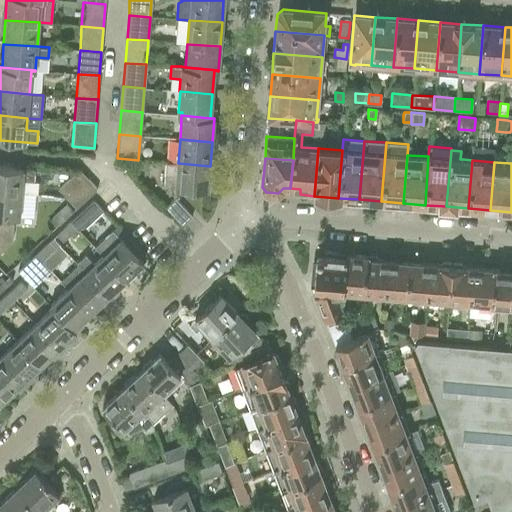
[(165,175),(164,187),(208,190),(210,166),(178,163),(177,175),(165,175)]
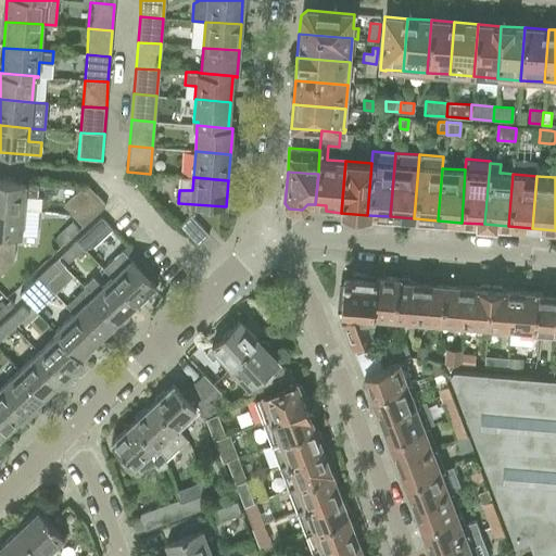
[(0,180),(0,207),(23,210),(24,196),(37,197),(38,184),(0,180)]
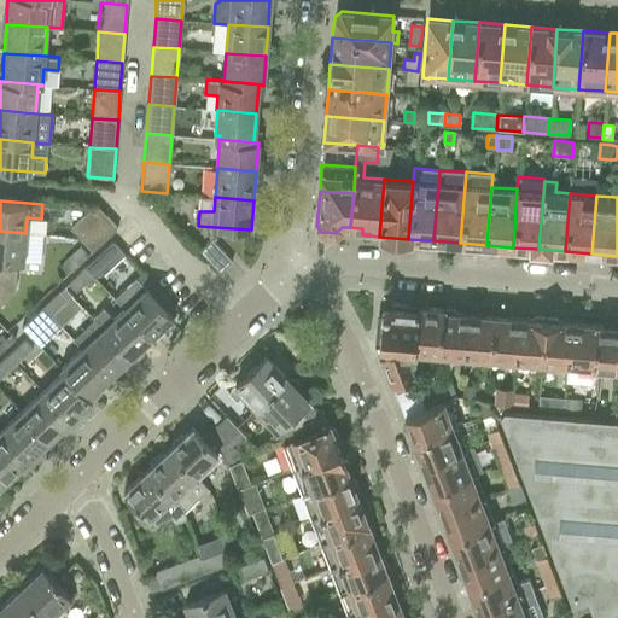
[(70,228),(81,240),(106,216),(95,204),(70,228)]
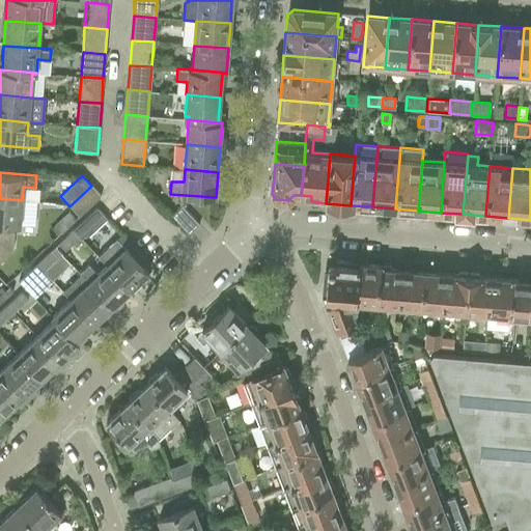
[(91,186),(70,206),(79,216),(101,195),(91,186)]
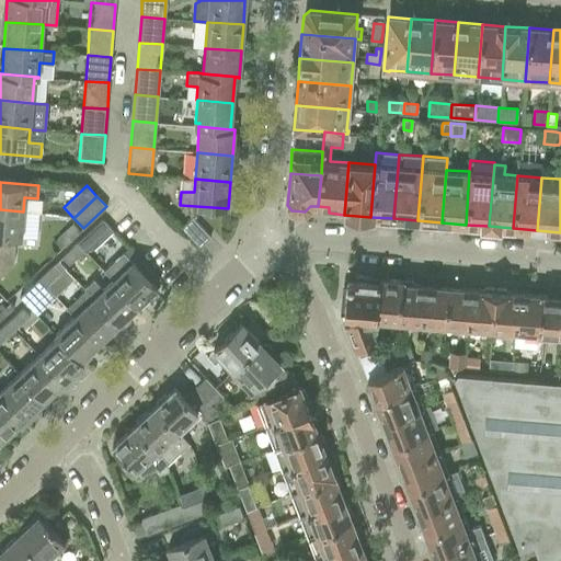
[(0,209),(0,236),(15,237),(21,238),(23,212),(0,209)]
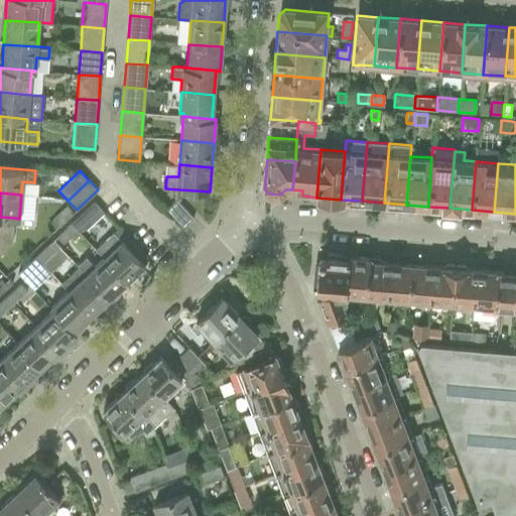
[(165,211),(181,228),(192,218),(175,201),(165,211)]
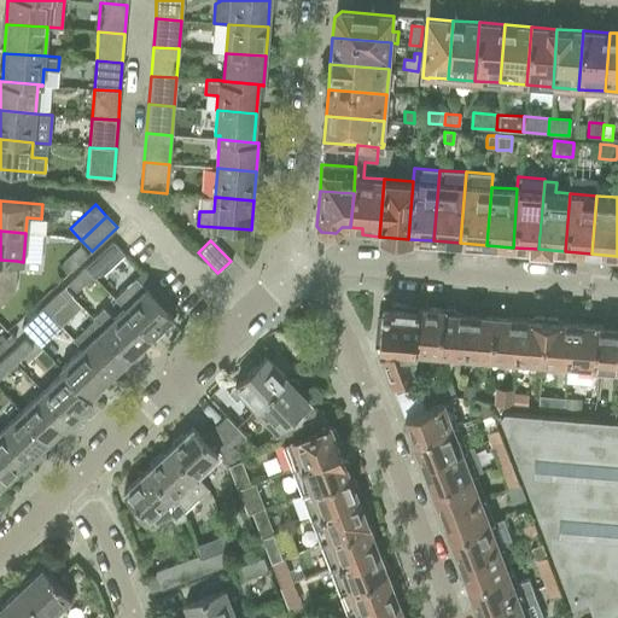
[(91,262),(85,267),(94,278),(100,272),(103,275),(124,255),(112,242),(91,262)]
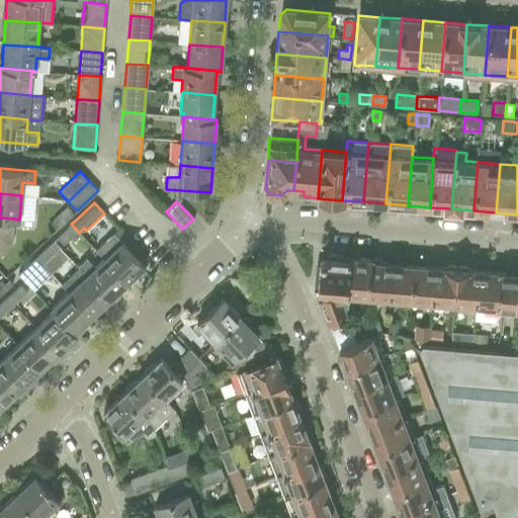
[(55,218),(54,219),(60,225),(61,224),(62,223),(73,212),(67,206),(55,218)]
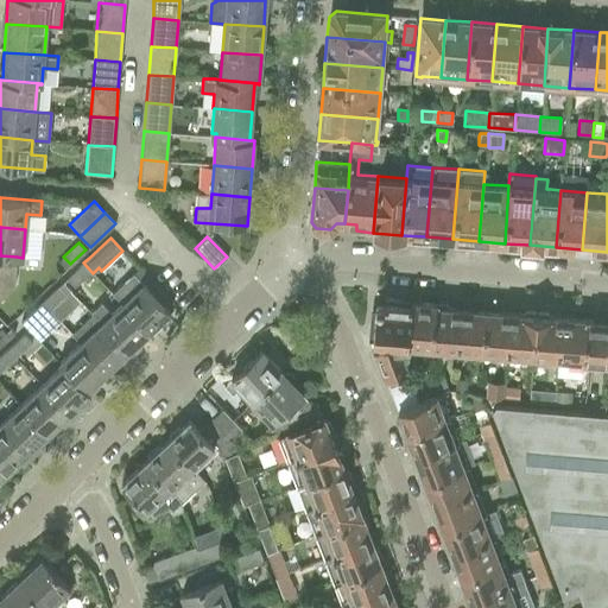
[(0,298),(14,285),(17,257),(0,255),(0,298)]
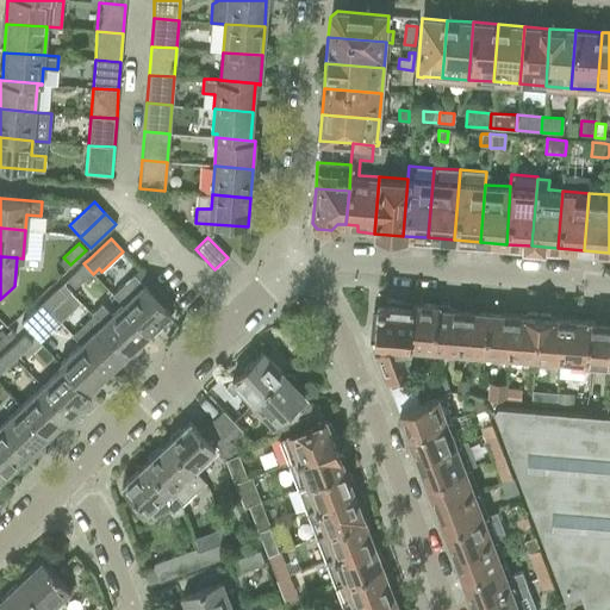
[(73,274),(67,279),(75,287),(87,277),(89,278),(92,275),(93,274),(83,263),(82,265),(73,274)]
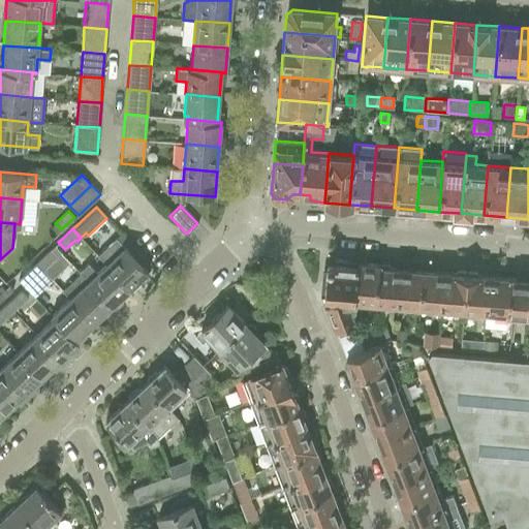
[(107,247),(98,255),(105,263),(129,288),(148,272),(116,239),(107,247)]
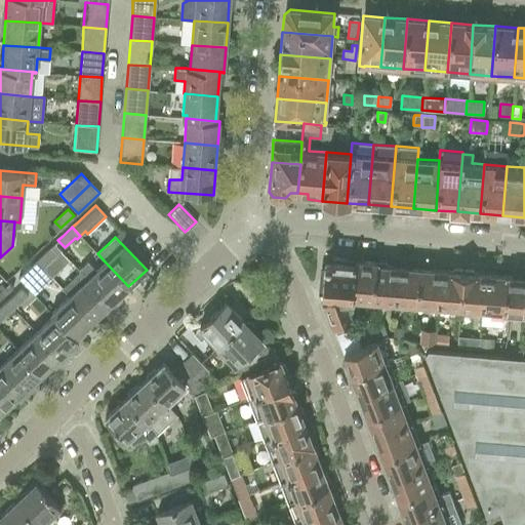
[(50,247),(36,260),(42,268),(56,253),(50,247)]
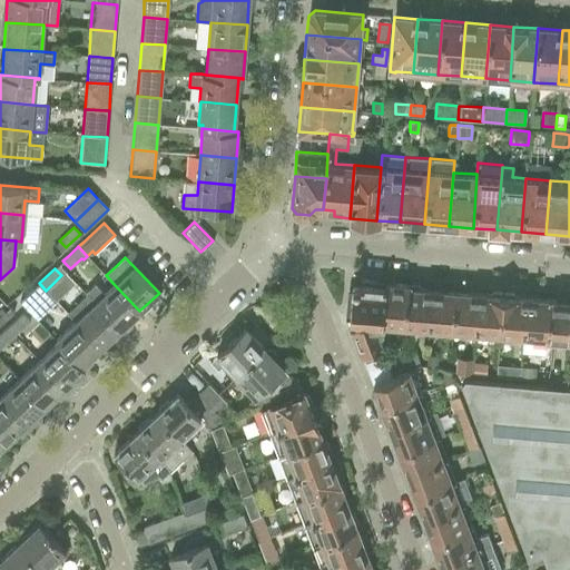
[(85,292),(86,294),(119,330),(139,311),(114,284),(106,293),(96,282),(85,292)]
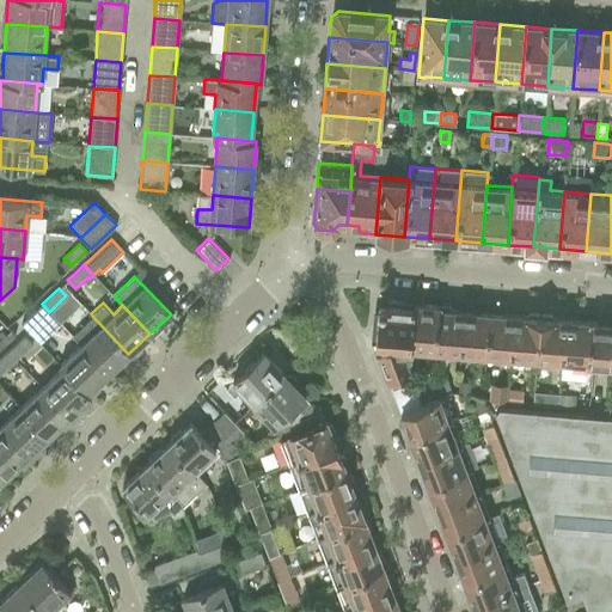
[(410,349),(410,348),(414,305),(385,303),(378,308),(377,312),(374,312),(373,329),(377,329),(374,346),(410,349)]
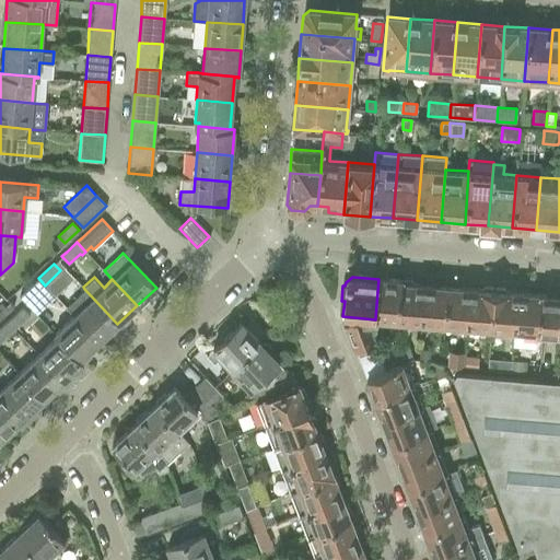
[(25,291),(23,293),(30,300),(32,298),(34,295),(45,286),(38,278),(25,291)]
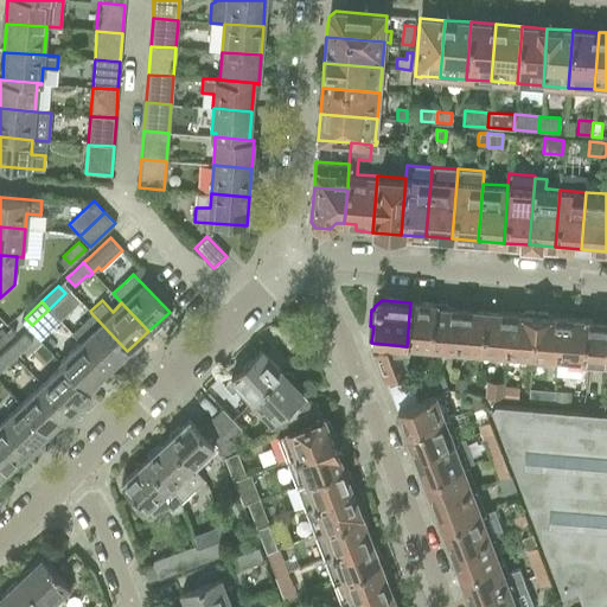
[(436,304),(410,302),(407,345),(433,347),(436,304)]
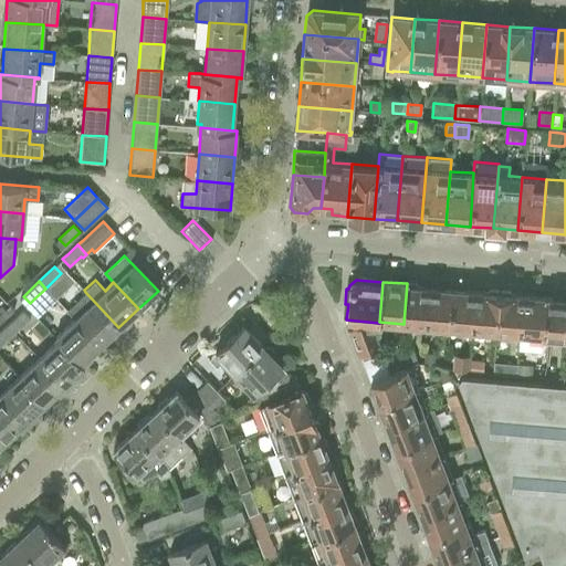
[(404,324),(427,326),(430,289),(416,287),(412,284),(407,283),(404,324)]
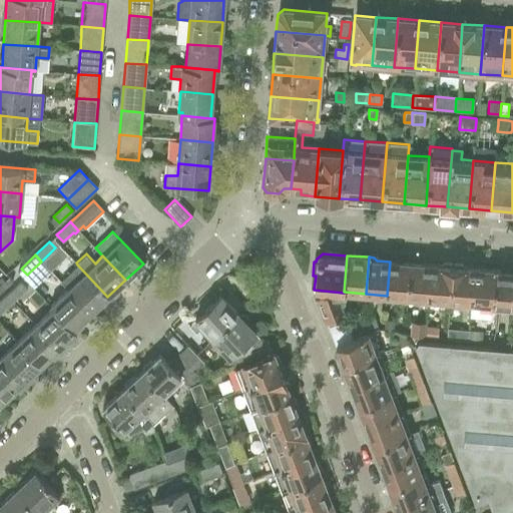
[(387,296),(408,298),(411,263),(390,262),(387,296)]
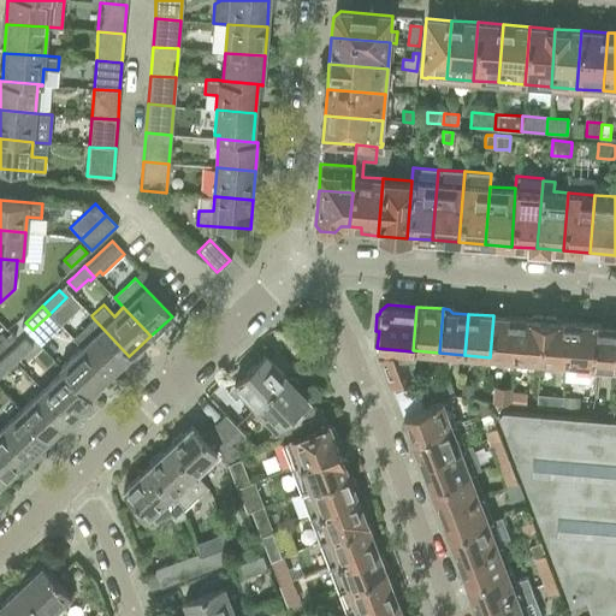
[(493,315),(490,357),(502,357),(501,367),(514,368),(514,366),(519,318),(493,315)]
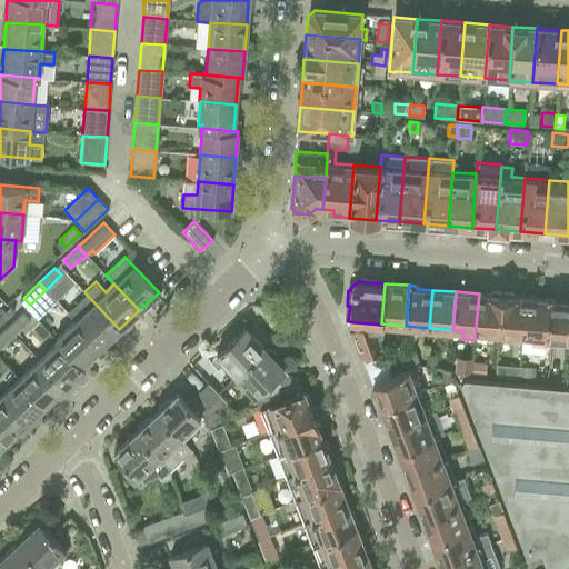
[(479,293),(475,338),(479,339),(481,342),(493,343),(498,340),(499,333),(502,292),(489,291),(487,295),(479,293)]
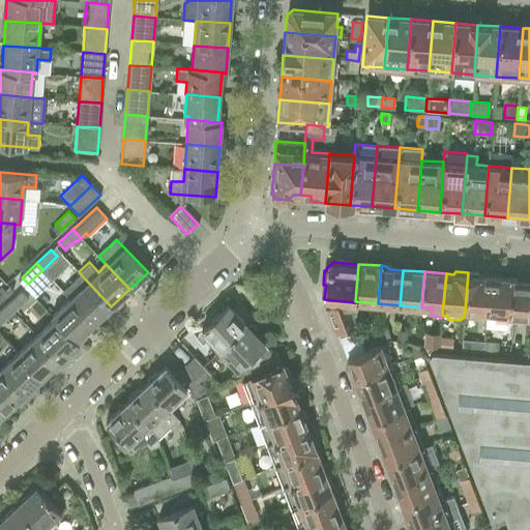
[(465,311),(487,313),(489,277),(477,276),(475,273),(468,272),(465,311)]
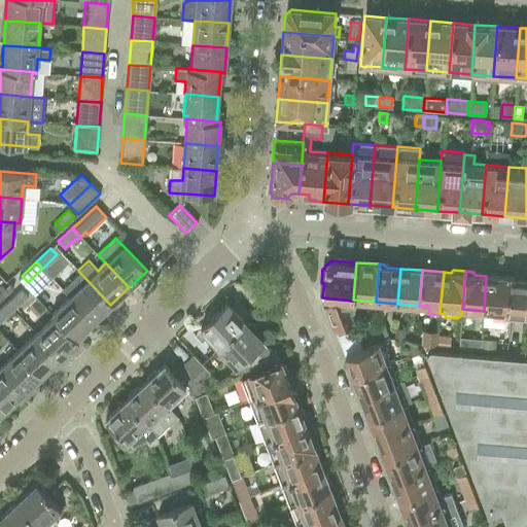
[(62,288),(69,296),(93,321),(110,305),(79,272),(62,288)]
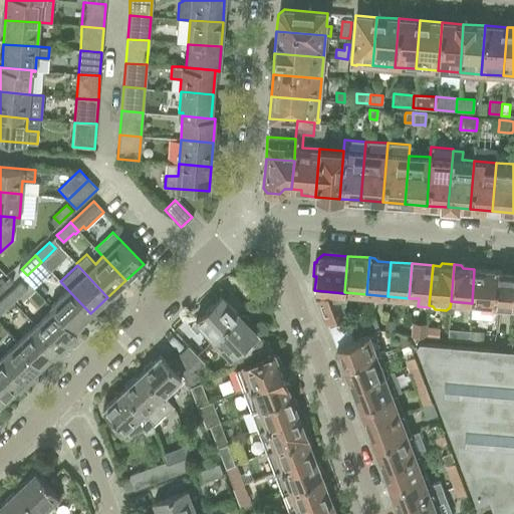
[(472,303),(493,304),(495,270),(474,269),(472,303)]
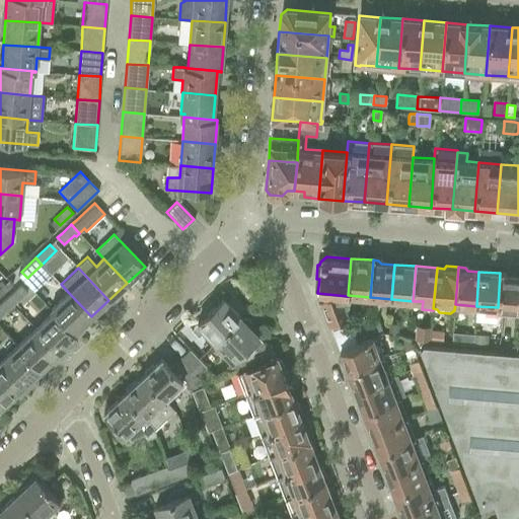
[(508,308),(517,309),(518,282),(518,274),(511,274),(500,273),(498,307),(508,308)]
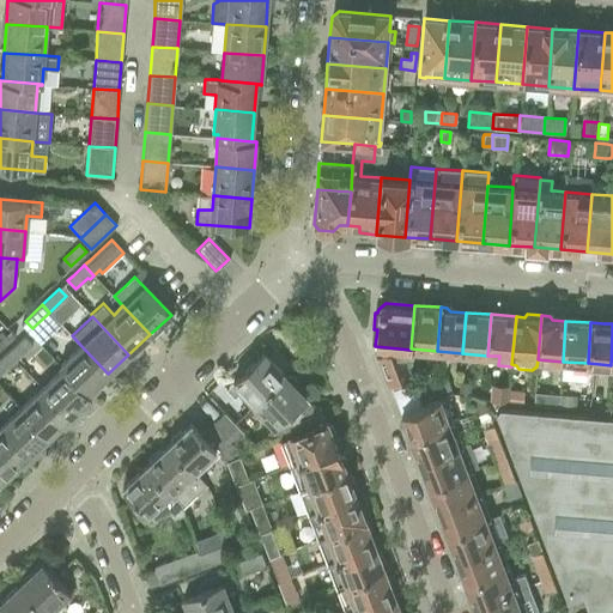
[(24,337),(8,352),(14,359),(31,344),(24,337)]
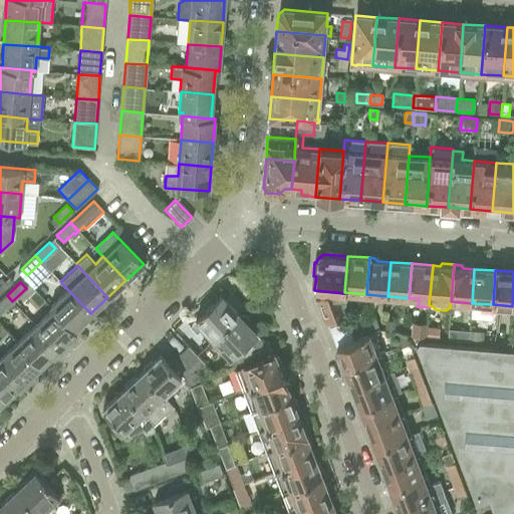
[(50,305),(52,308),(75,333),(76,333),(73,329),(90,313),(67,289),(50,305)]
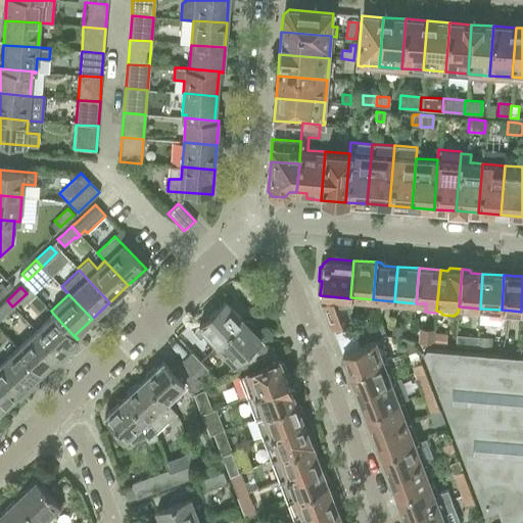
[(349,318),(350,298),(320,295),(340,347),(354,342),(345,319),(346,318),(346,319),(349,318)]
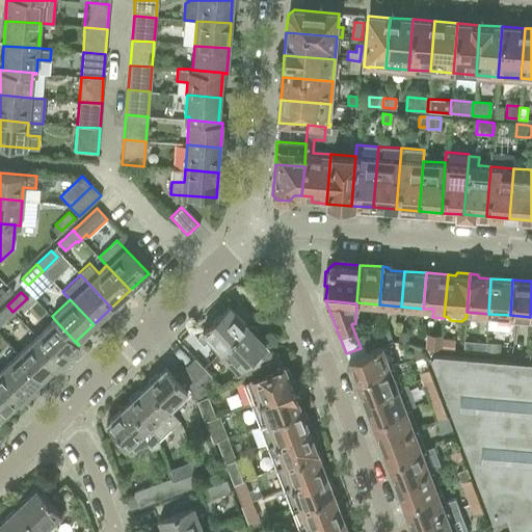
[(0,311),(0,323),(4,320),(12,312),(7,306),(0,311)]
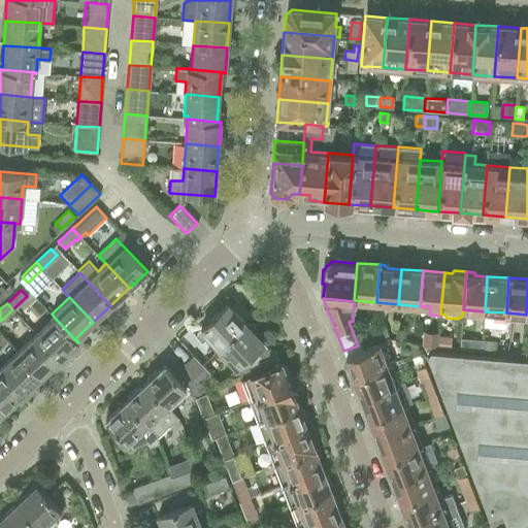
[(226,305),(195,334),(202,341),(207,337),(218,349),(243,324),(226,305)]
